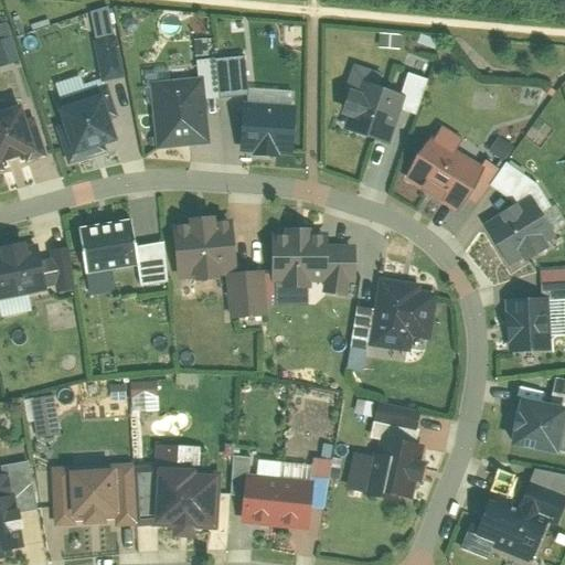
[(110,7),(94,12),(100,39),(93,40),(104,78),(83,84),(81,76),(59,83),(65,108),(57,110),(71,161),(108,151),(106,144),(118,140),(112,119),(120,117),(110,80),(125,75),(110,7)]
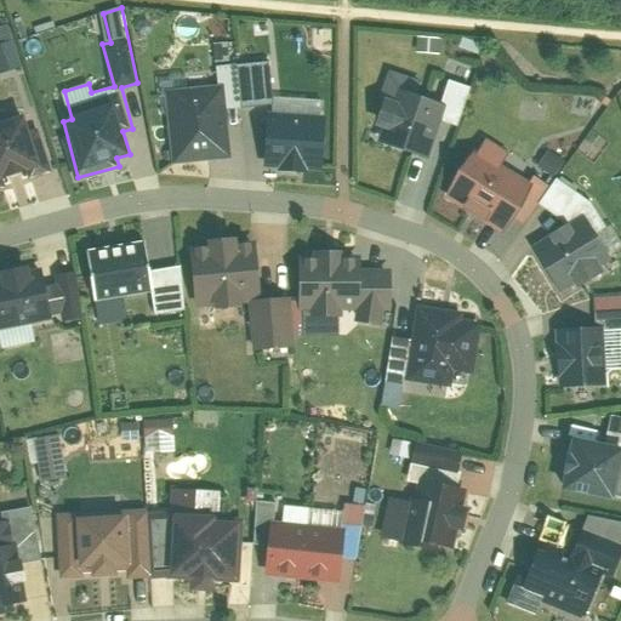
[(7,26),(0,28),(0,72),(21,66),(7,26)]
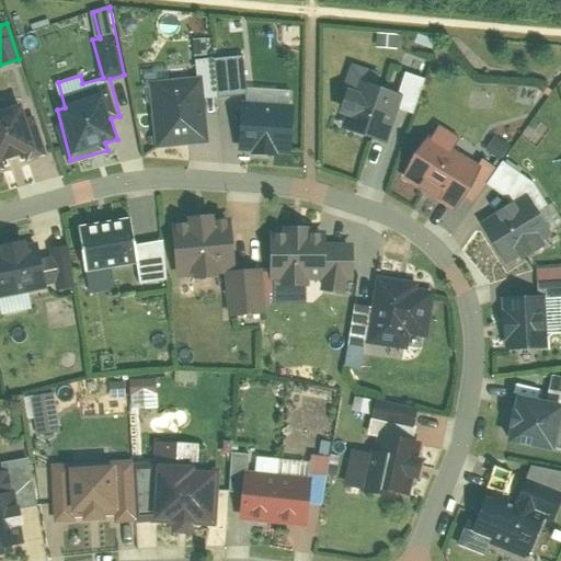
[(401,46),(401,35),(381,35),(381,46),(401,46)]
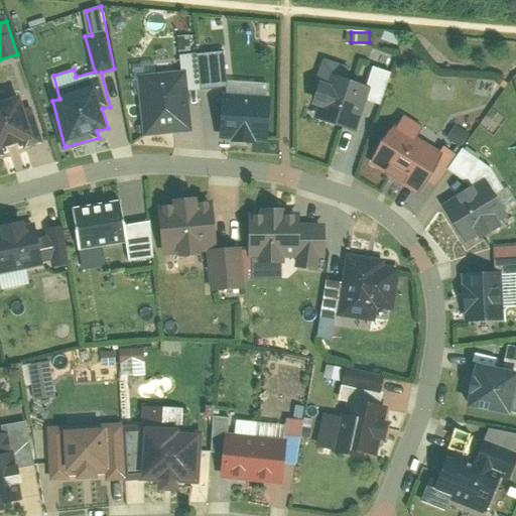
[(195,52),(194,41),(178,42),(181,69),(137,74),(144,135),(191,131),(187,90),(202,89),(198,52),(195,52)]
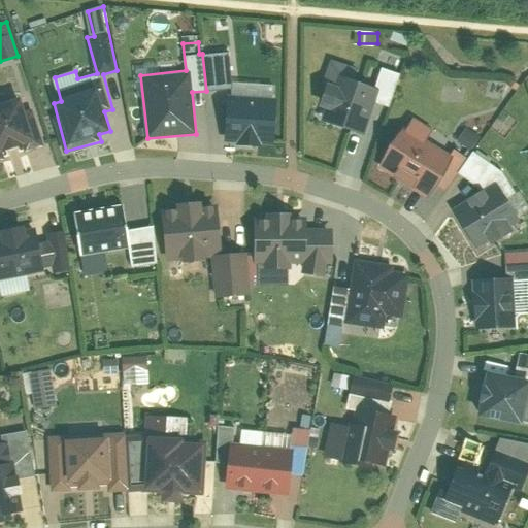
[(230,51),(202,54),(206,91),(230,88),(226,140),(270,143),(274,85),(233,81),(230,51)]
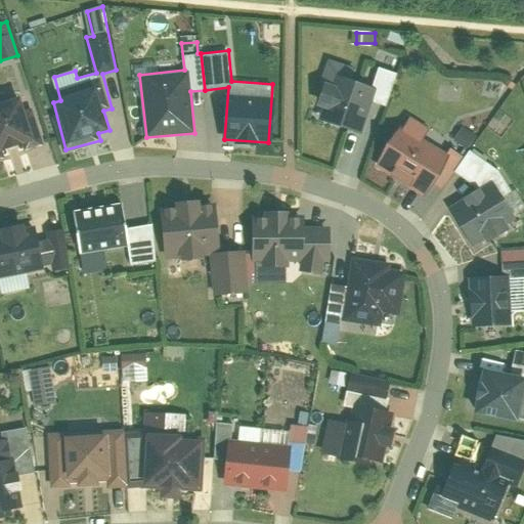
[(380,87),(328,72),(314,115),(366,131),(380,87)]
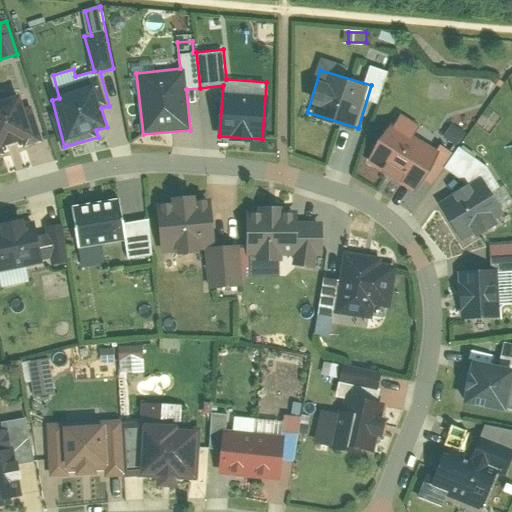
[(0,153),(3,153),(0,144),(20,138),(22,144),(38,139),(26,102),(19,104),(16,94),(0,98),(0,153)]
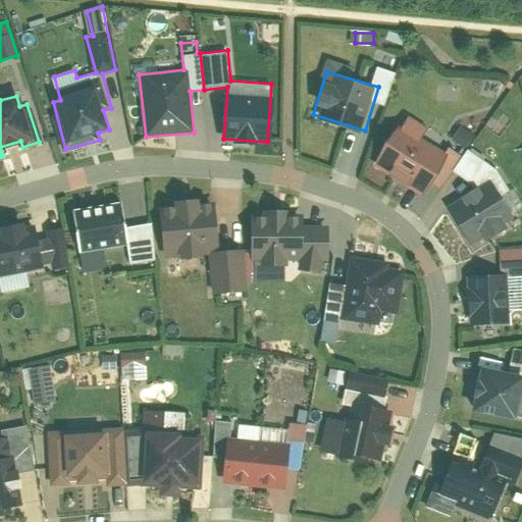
[(450,153),(402,126),(380,165),(427,192),(450,153)]
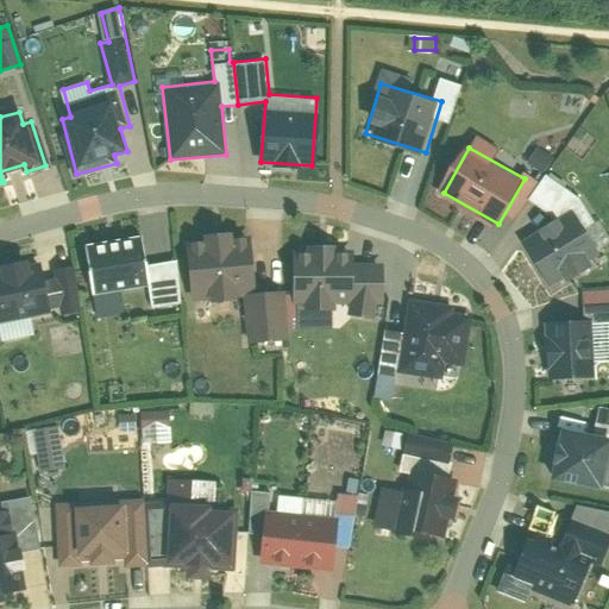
[(540,151),(534,165),(552,173),(558,158),(540,151)]
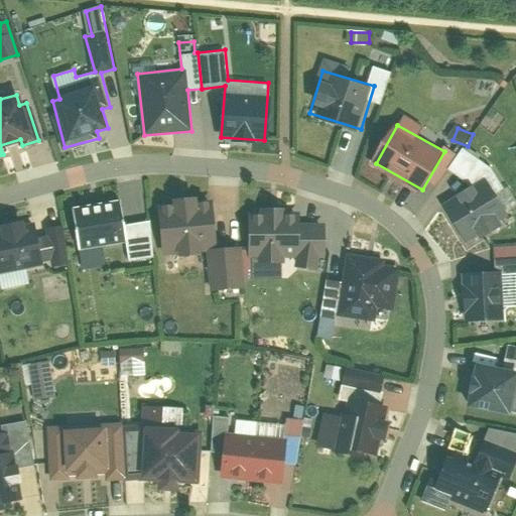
[(488,179),(443,206),(467,245),(511,219),(488,179)]
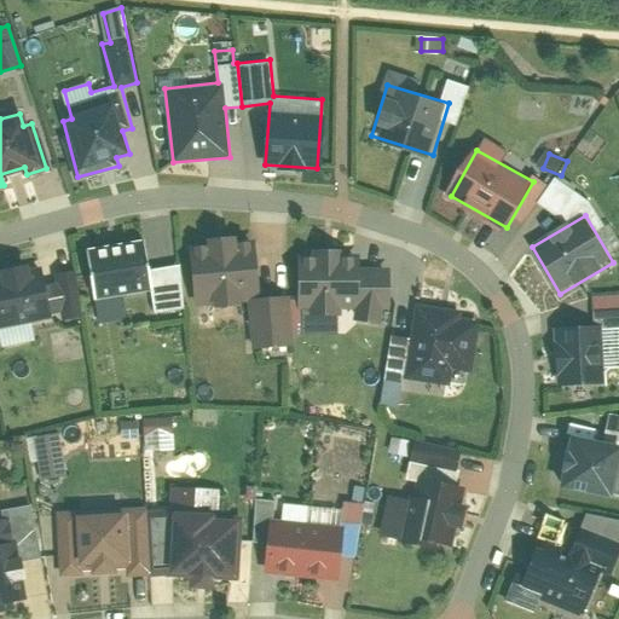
[(256,241),(195,246),(198,294),(260,289),(256,241)]
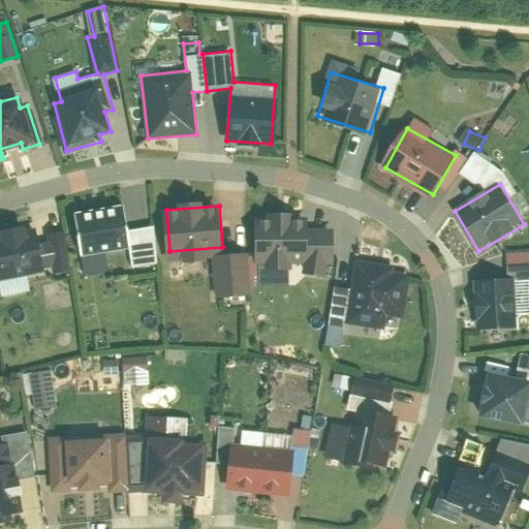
[(125,207),(79,213),(84,249),(130,243),(125,207)]
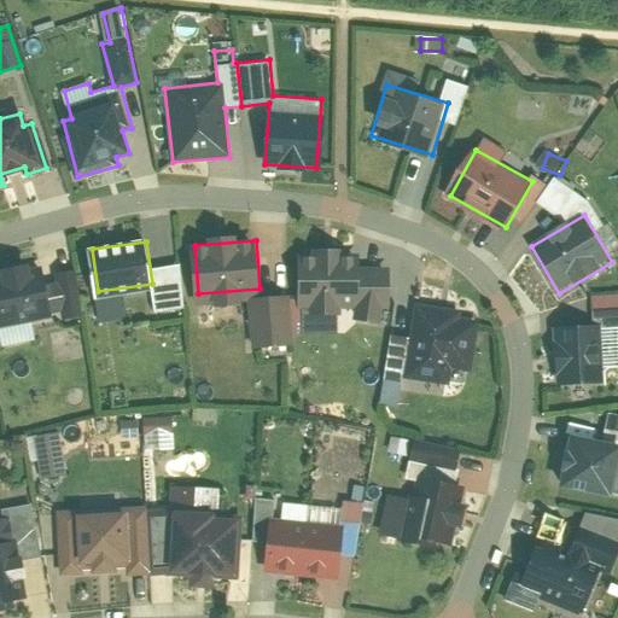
[(357,252),(313,254),(313,270),(299,270),(299,309),(397,308),(397,267),(357,267),(357,252)]
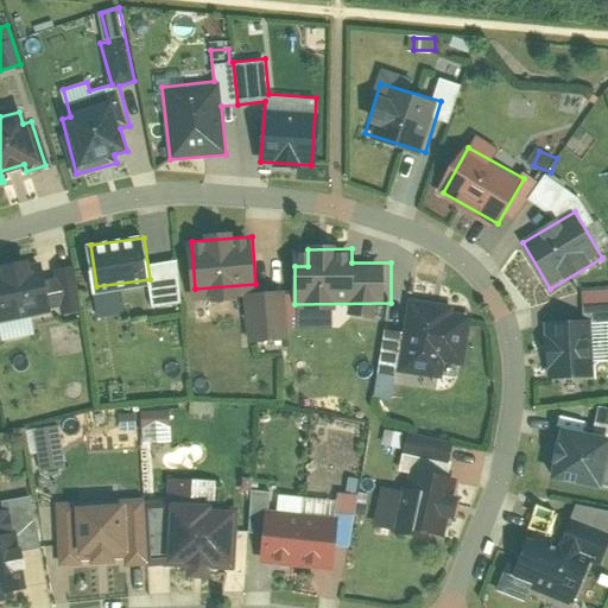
[(5,276),(0,276),(0,317),(55,311),(50,272),(36,274),(35,258),(4,261),(5,276)]
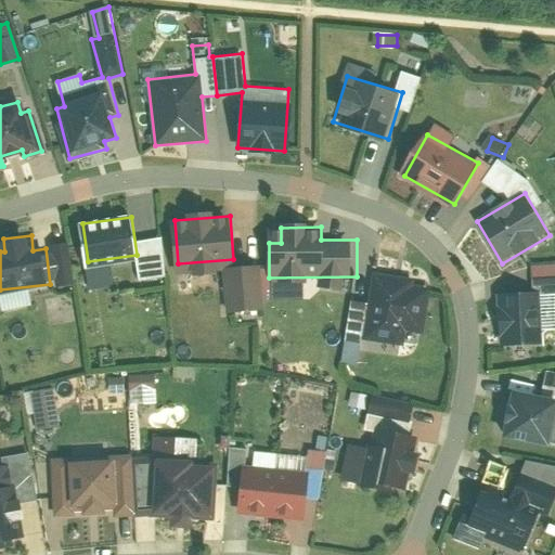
[(416,280),(378,274),(370,335),(404,339),(405,327),(425,331),(430,288),(415,286),(416,280)]
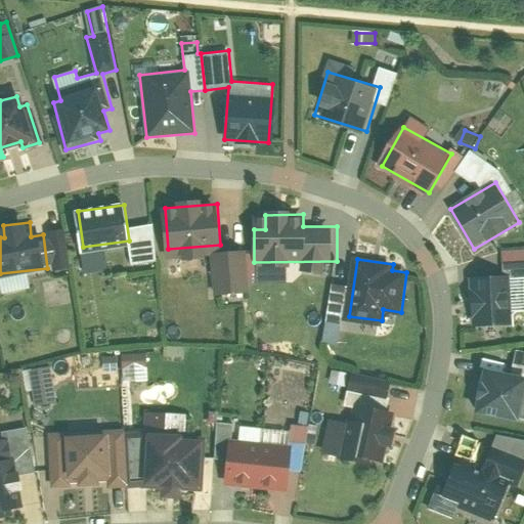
[(512,276),(464,276),(465,318),(513,318),(512,276)]
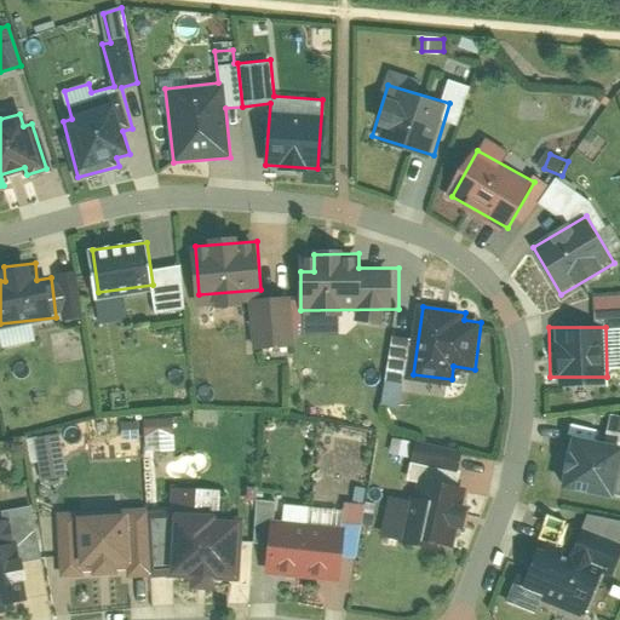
[(609,443),(577,437),(568,483),(619,493),(619,417),(614,415),(609,443)]
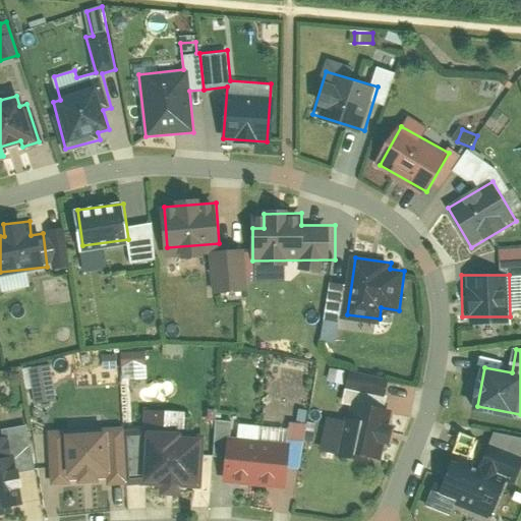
[(152,352),(126,353),(127,380),(153,378),(152,352)]
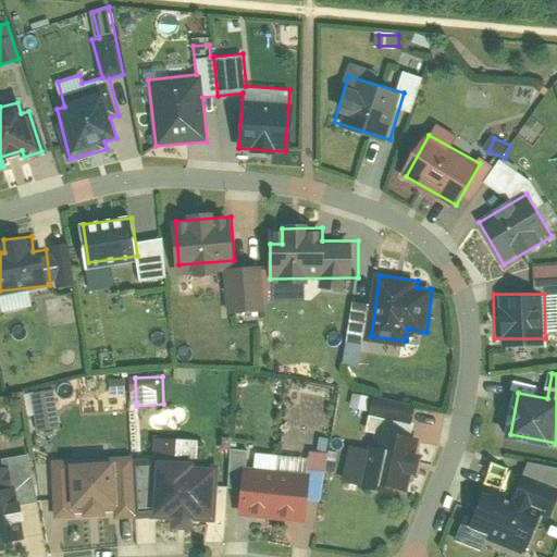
[(407,419),(407,404),(381,404),(381,419),(407,419)]
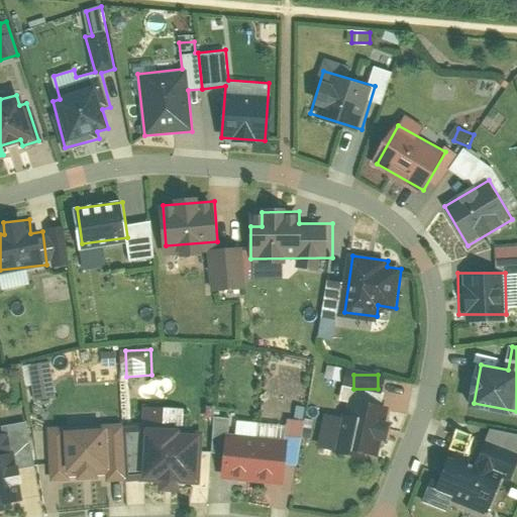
[(379,376),(379,395),(393,395),(393,375),(379,376)]
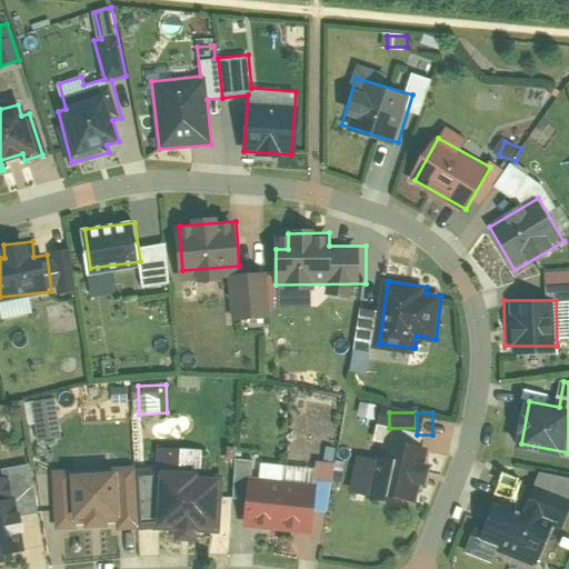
[(428,450),(380,440),(369,491),(418,501),(428,450)]
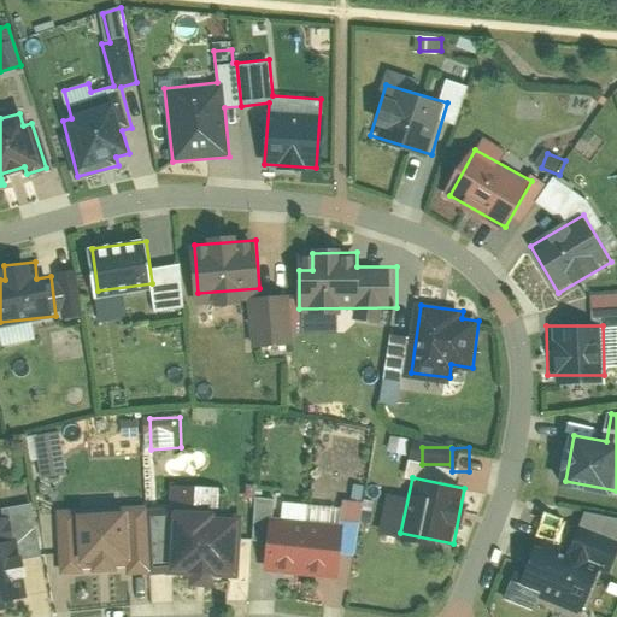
[(151,511),(81,512),(82,570),(152,568),(151,511)]
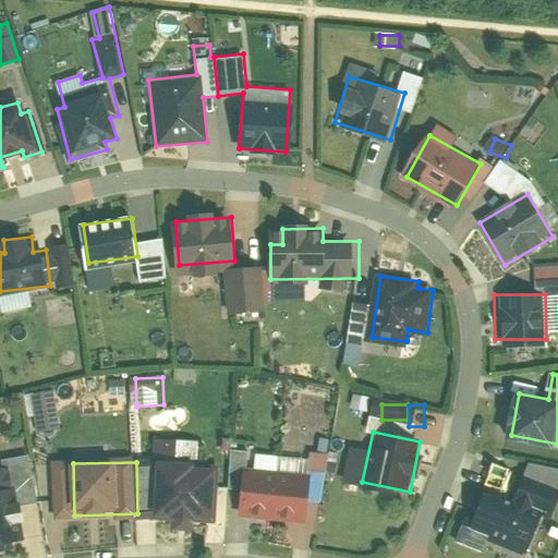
[(218,463),(161,462),(160,513),(218,514),(218,463)]
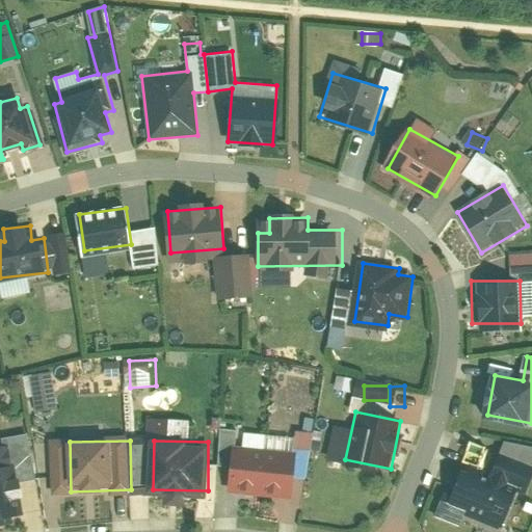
[(263,455),(232,451),(228,494),(261,496),(263,455)]
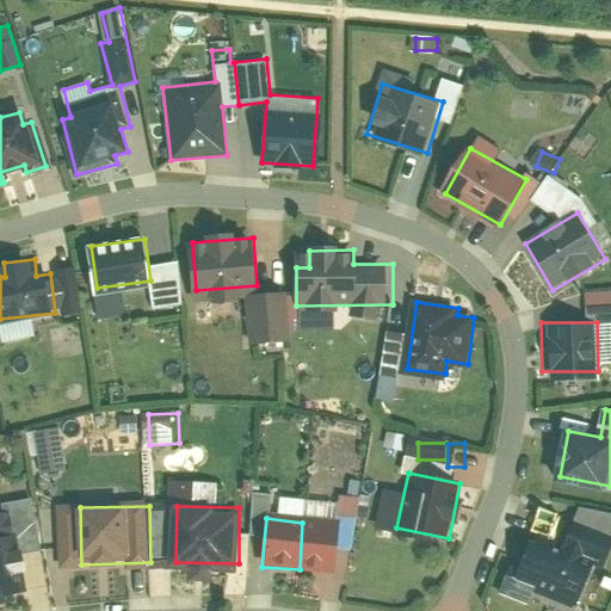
[(12,519),(0,522),(0,593),(26,588),(12,519)]
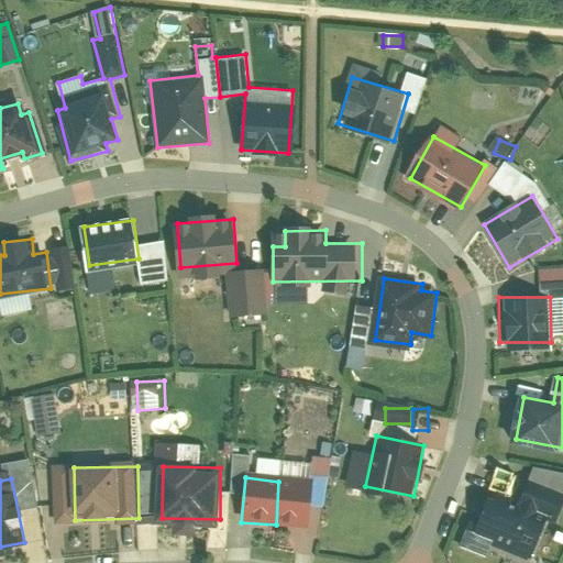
[(516,510),(487,499),(477,523),(468,520),(460,545),(489,556),(495,542),(530,554),(545,512),(559,517),(562,504),(562,490),(528,478),(516,510)]
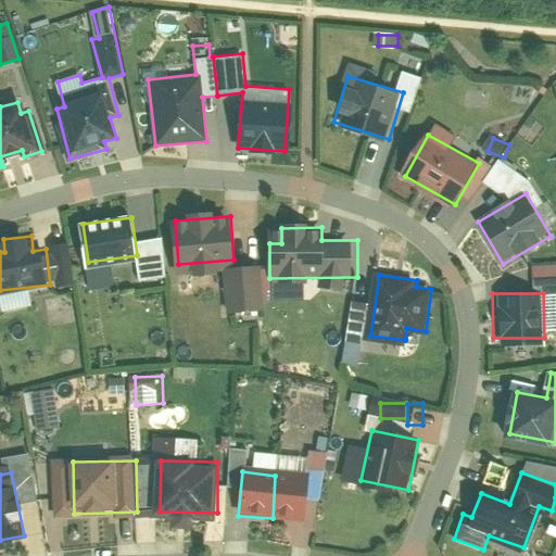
[(305,478),(275,476),(273,518),(303,520),(305,478)]
